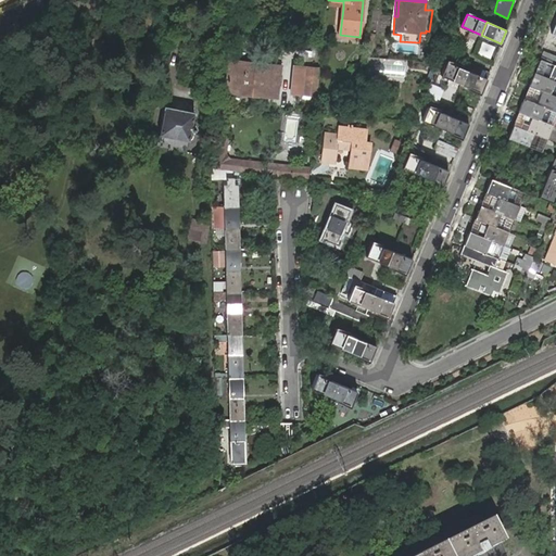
[(428,42),(429,32),(426,30),(426,33),(422,33),(420,33),(419,42),(426,43),(428,42)]
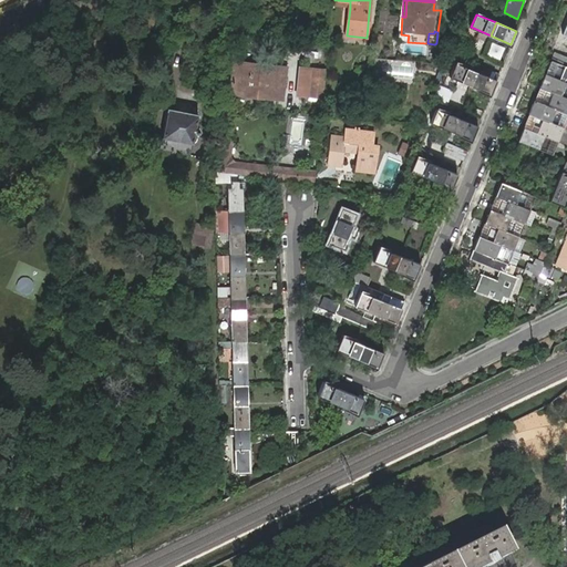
[(235,62),(230,93),(285,99),(288,69),(268,66),(268,63),(253,61),(251,64),(235,62)]
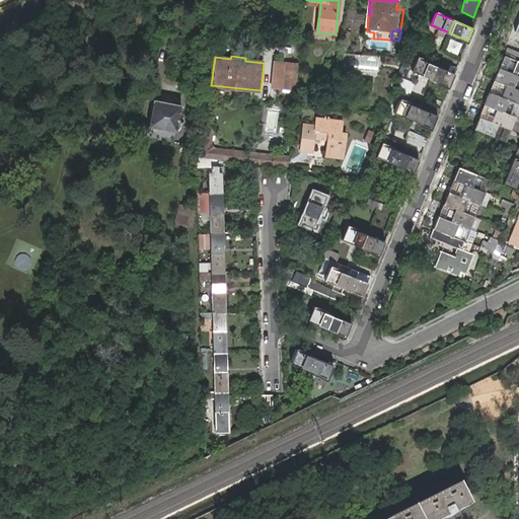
[(518,62),(517,62),(504,57),(499,69),(518,76),(518,62)]
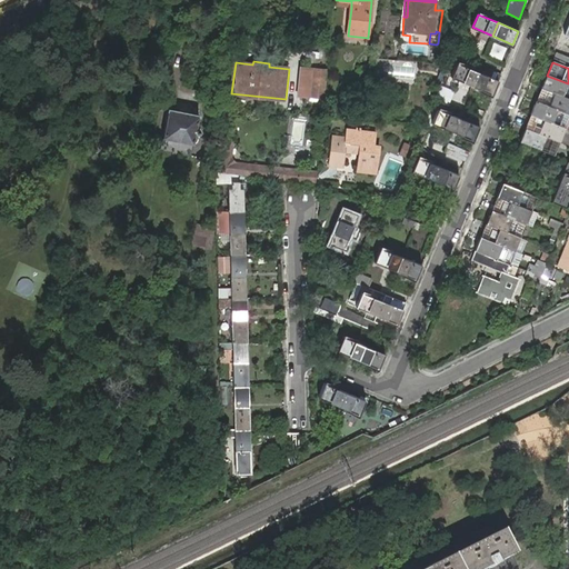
[(471,86),(477,72),(457,63),(451,77),(471,86)]
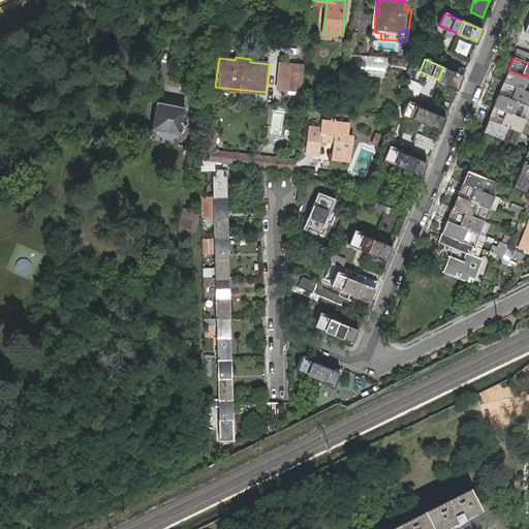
[(359,71),(360,62),(350,61),(349,70),(359,71)]
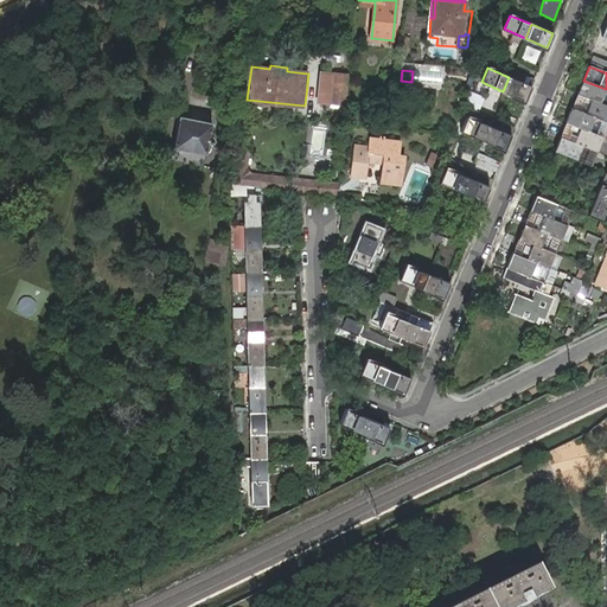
[(350,77),(332,75),(330,104),(346,106),(350,77)]
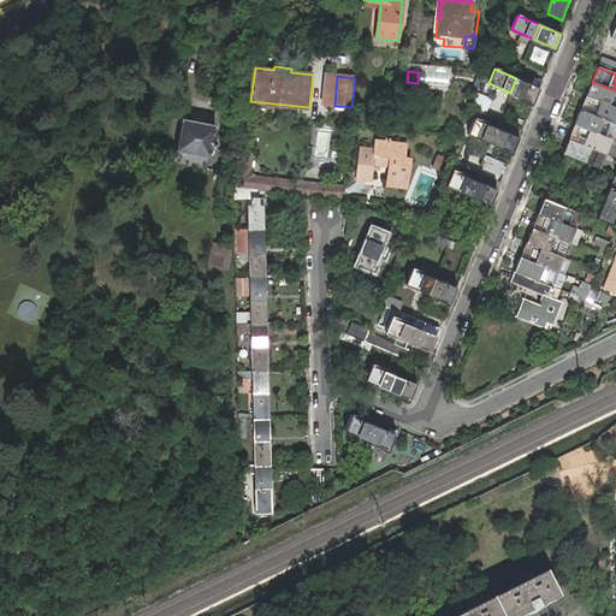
[(539,88),(516,78),(510,93),(533,102),(539,88)]
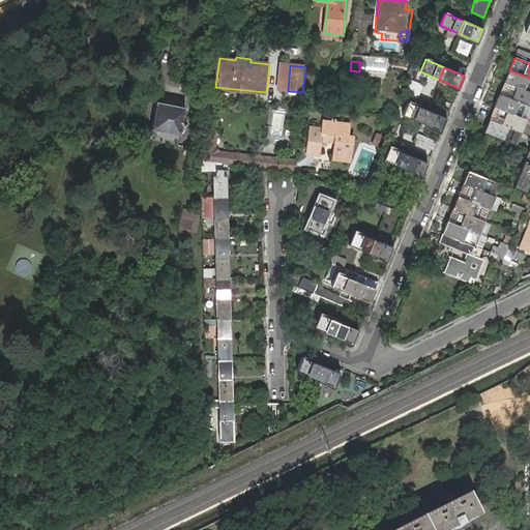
[(529,92),(529,78),(509,70),(504,83),(529,92)]
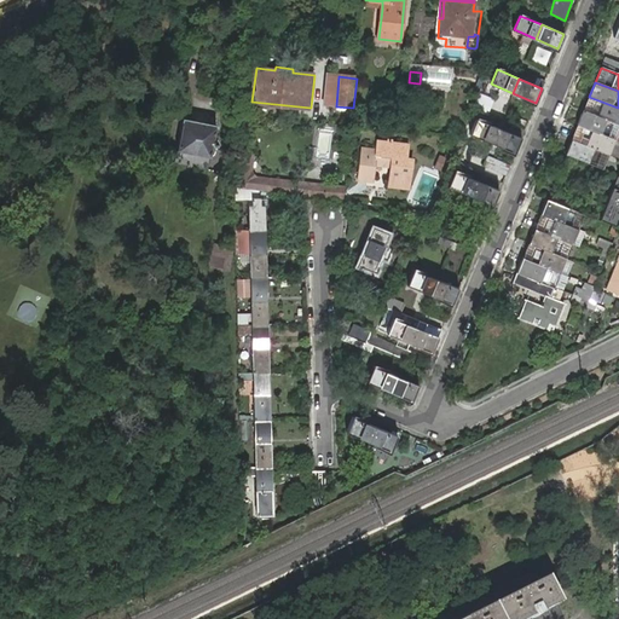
[(618,125),(618,108),(589,97),(583,111),(618,125)]
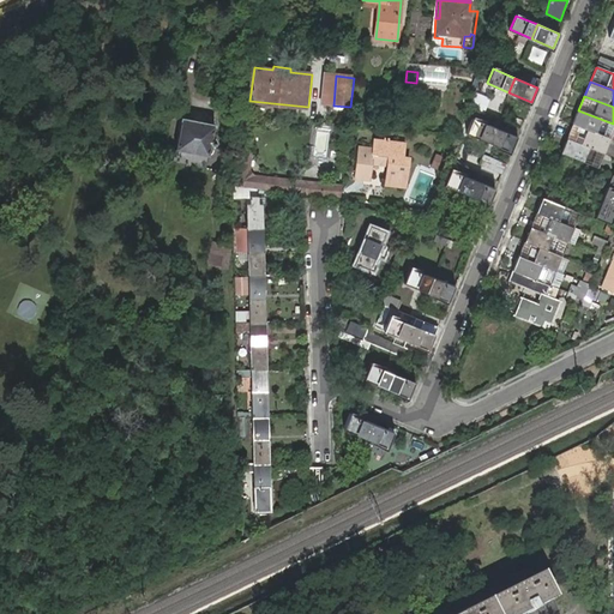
[(387,102),(384,125),(393,126),(396,103),(387,102)]
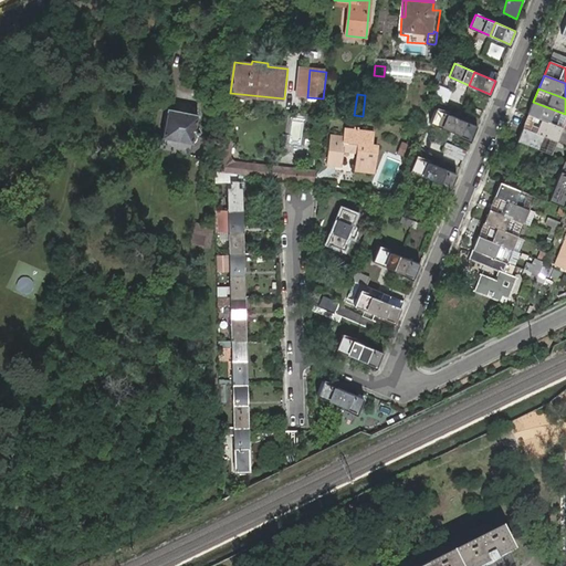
[(563,128),(565,119),(565,114),(533,102),(527,115),(563,128)]
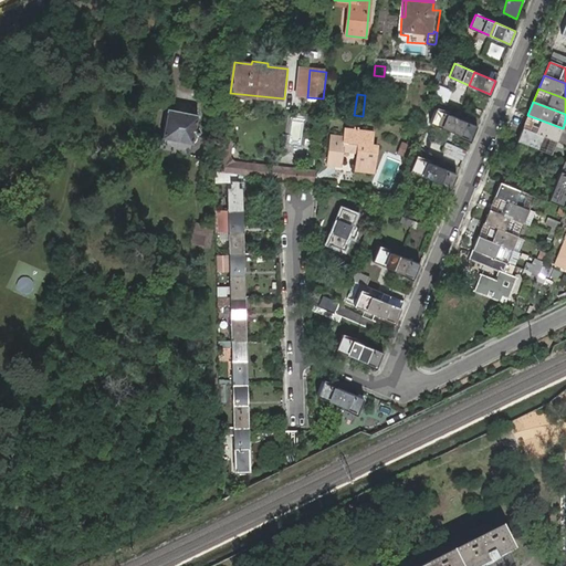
[(196,125),(197,113),(166,108),(159,149),(190,155),(194,134),(197,134),(198,134),(200,133),(201,128),(199,126),(196,125)]
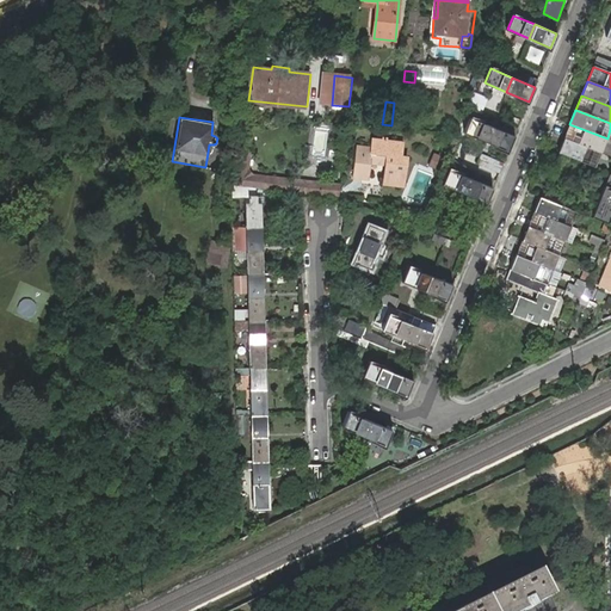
[(486,141),(492,127),(470,117),(464,133),(486,141)]
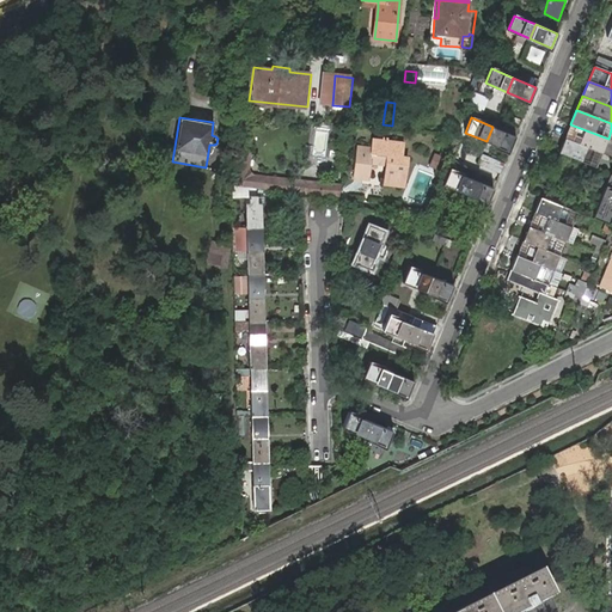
[(603,153),(609,139),(570,124),(565,138),(603,153)]
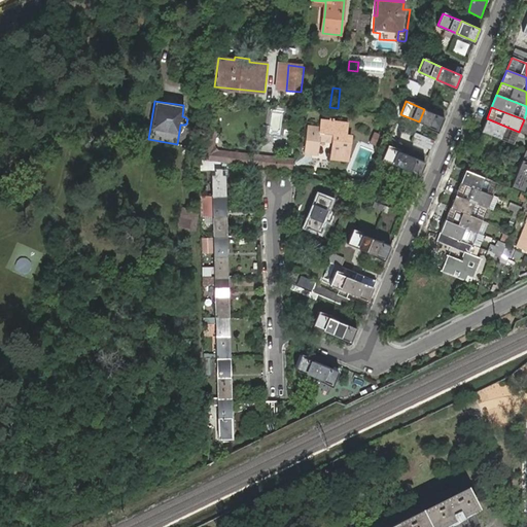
[(444,116),(424,109),(419,121),(437,130),(444,116)]
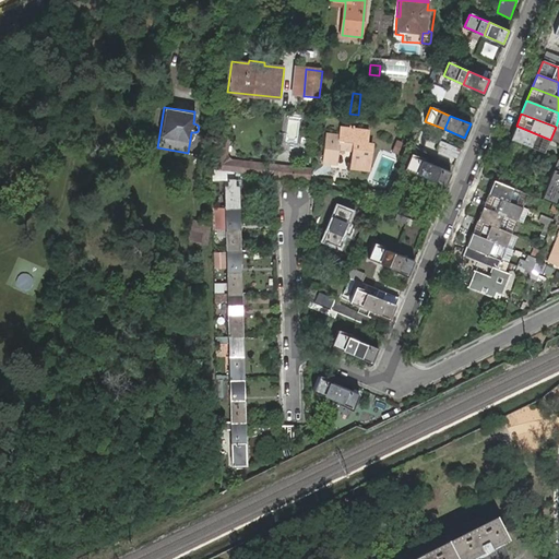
[(545,153),(550,140),(516,126),(511,139),(545,153)]
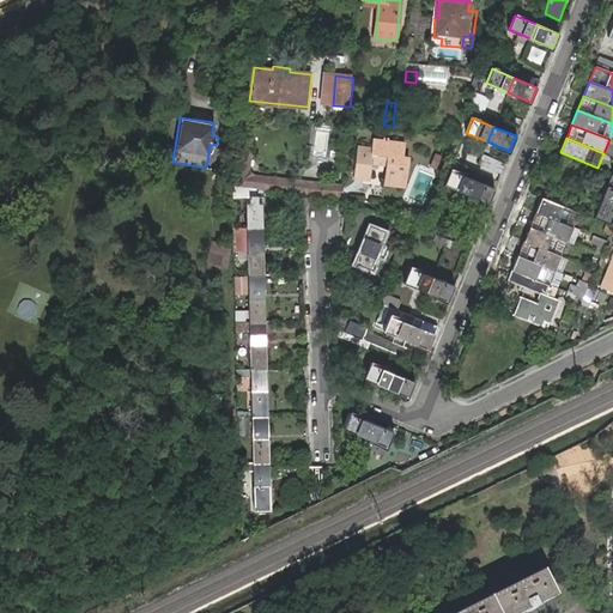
[(386,164),(386,168),(383,187),(405,189),(408,161),(402,159),(404,145),(386,143),(387,140),(382,140),(382,143),(372,141),(371,151),(357,149),(353,180),(369,182),(371,167),(381,168),(381,164),(386,164)]
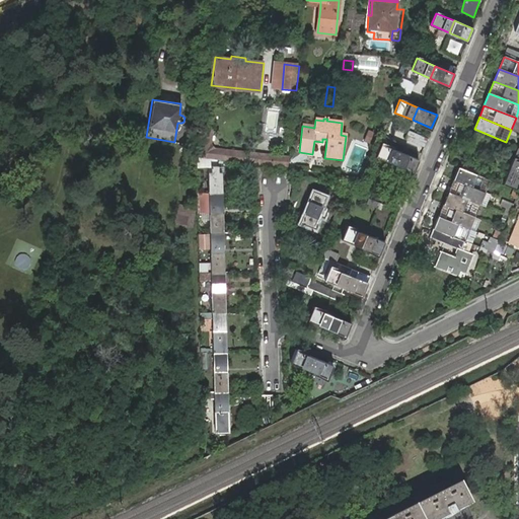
[(211,145),(212,128),(203,128),(200,158),(208,158),(225,159),(226,150),(214,148),(211,145)]
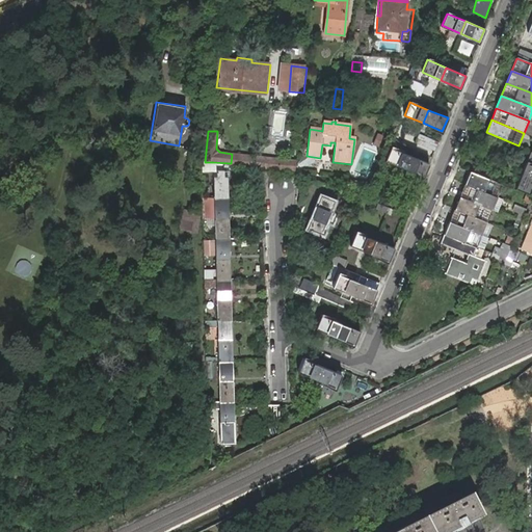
[(379,144),(382,135),(375,133),(372,142),(379,144)]
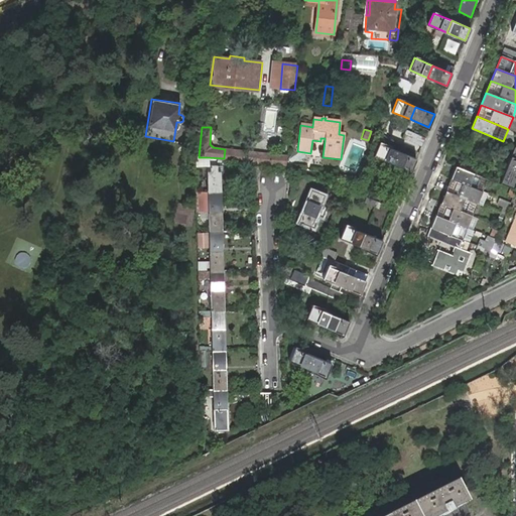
[(406,129),(402,137),(421,145),(425,137),(406,129)]
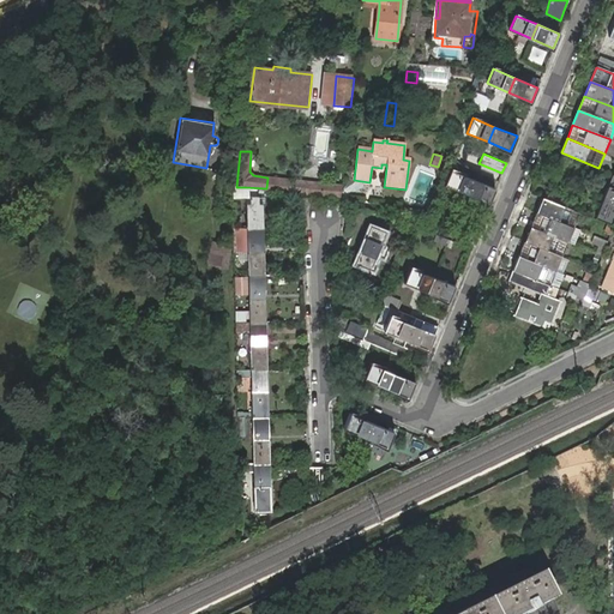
[(423,203),(434,175),(420,169),(409,198),(423,203)]
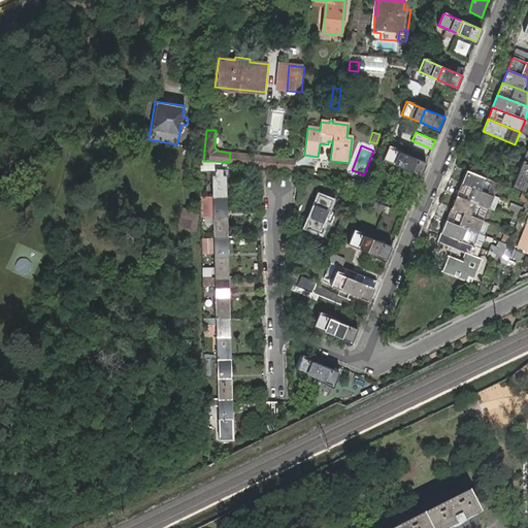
[(387,146),(382,160),(400,167),(406,154),(387,146)]
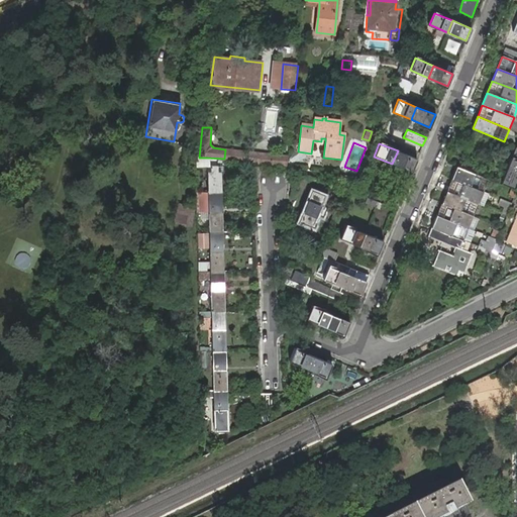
[(514,188),(516,180),(516,145),(516,146),(502,183),(514,188)]
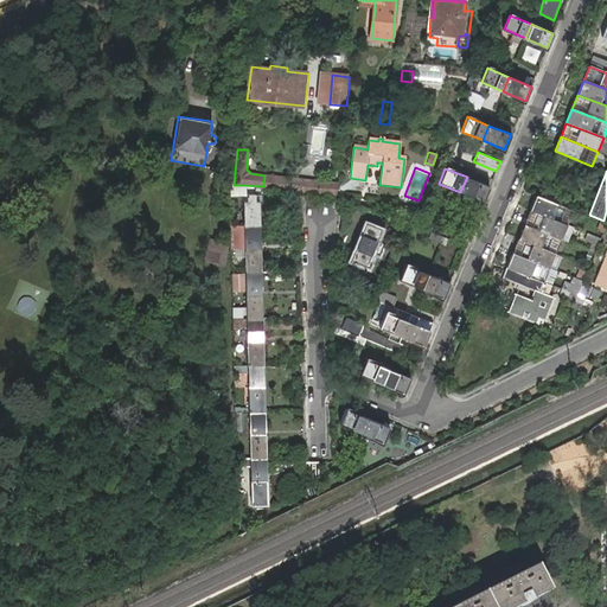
[(264,176),(263,186),(295,190),(336,195),(337,183),(264,174),(264,176)]
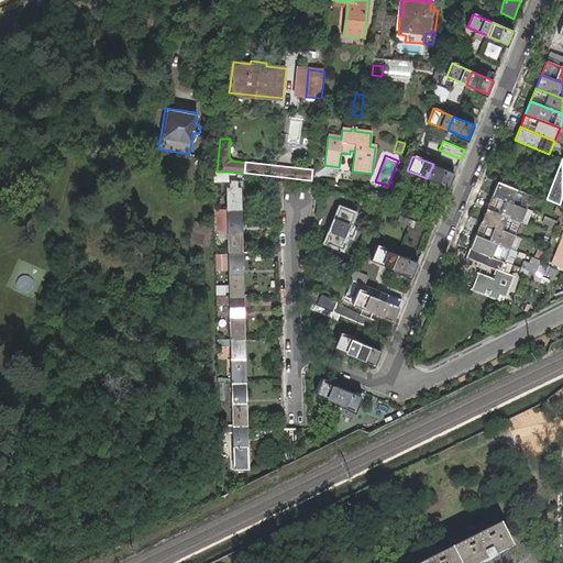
[(453,173),(433,164),(427,178),(448,187),(453,173)]
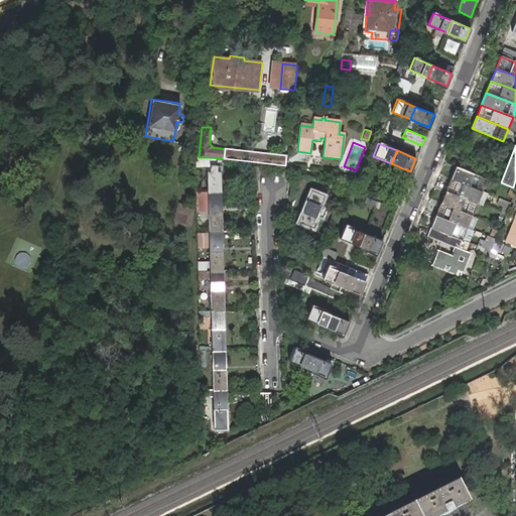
[(208,191),(221,191),(220,169),(214,169),(214,163),(207,164),(208,191)]
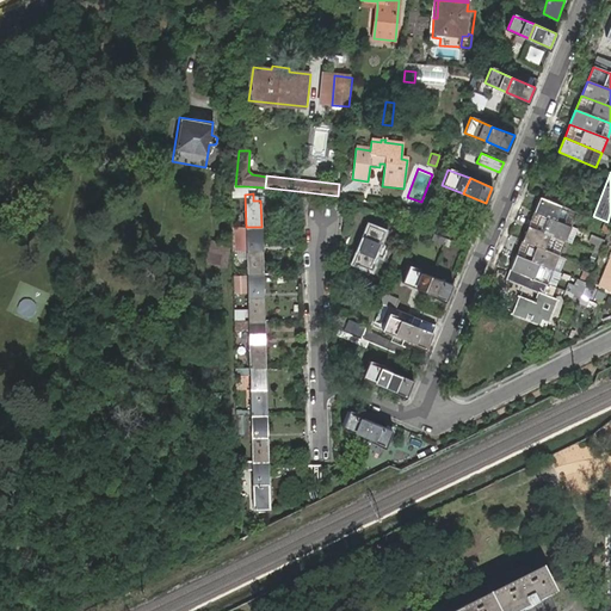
[(571,226),(575,213),(539,197),(534,210),(571,226)]
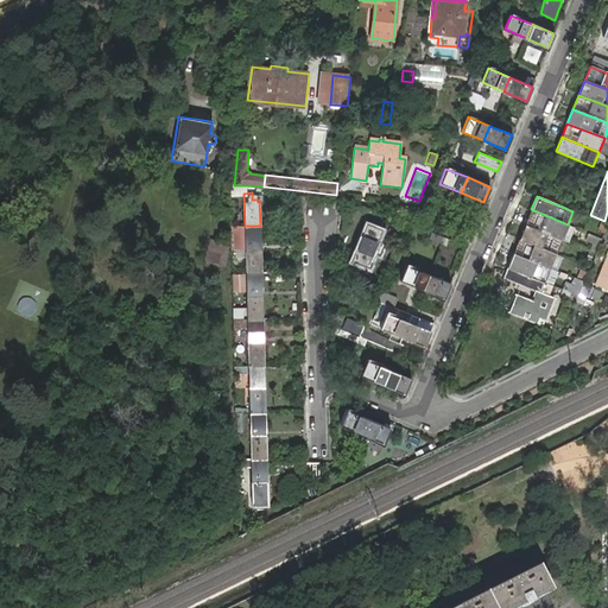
[(422,208),(404,207),(400,215),(417,221),(422,208)]
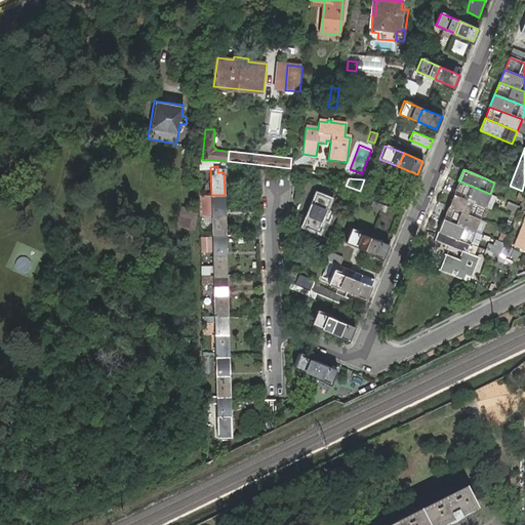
[(453,193),(485,206),(490,194),(458,180),(453,193)]
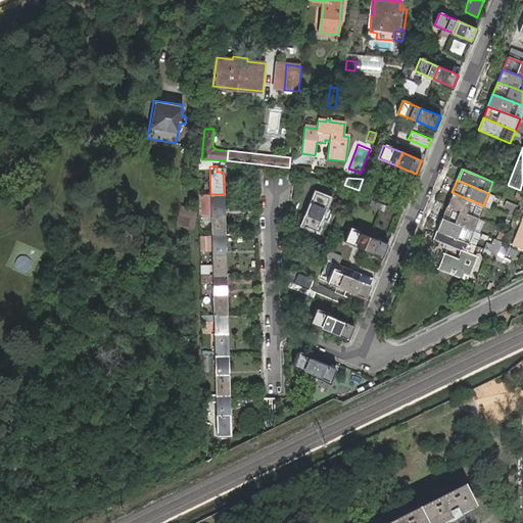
[(446,204),(478,218),(483,205),(452,192),(446,204)]
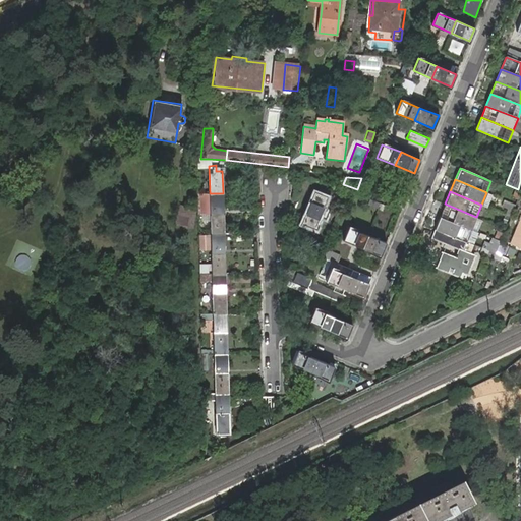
[(312,192),(300,223),(314,229),(327,197),(312,192)]
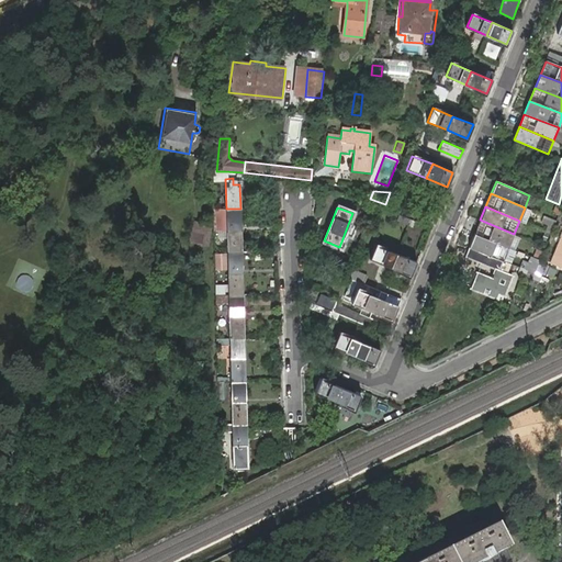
[(242,251),(240,209),(226,209),(227,251),(242,251)]
